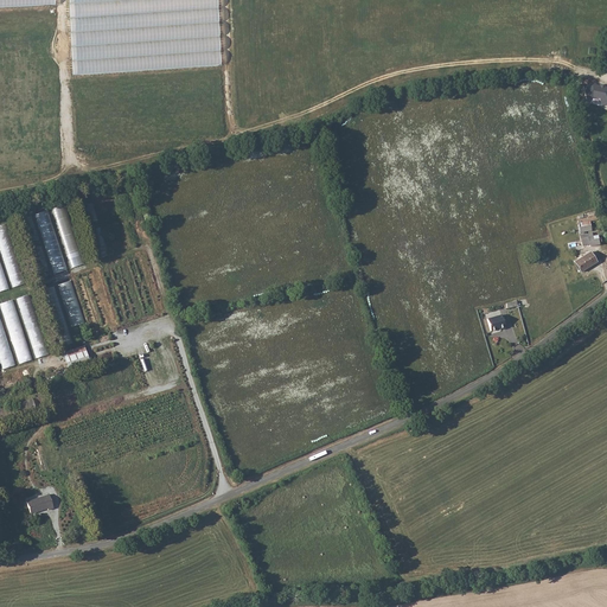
[(221,68),(217,0),(69,0),(72,72),(221,68)]
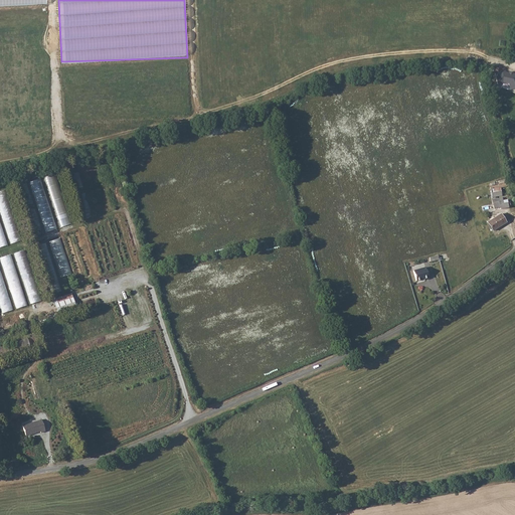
[(46,176),(59,227),(69,224),(55,174),(46,176)]
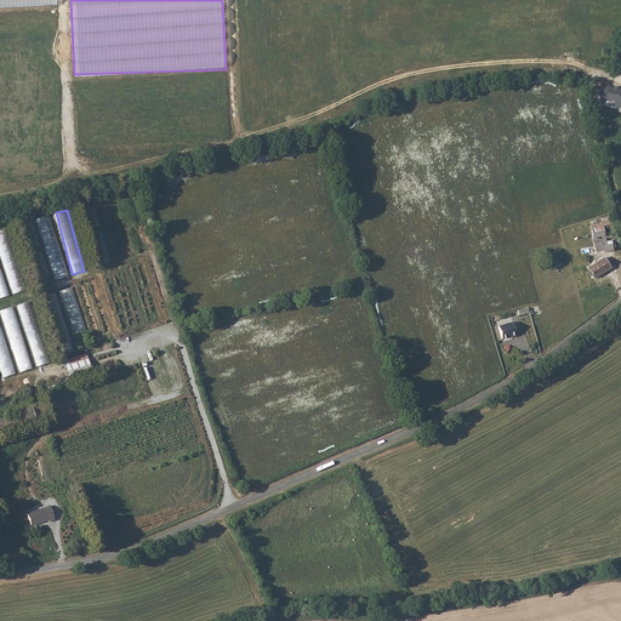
[(38,218),(56,280),(68,277),(51,215),(38,218)]
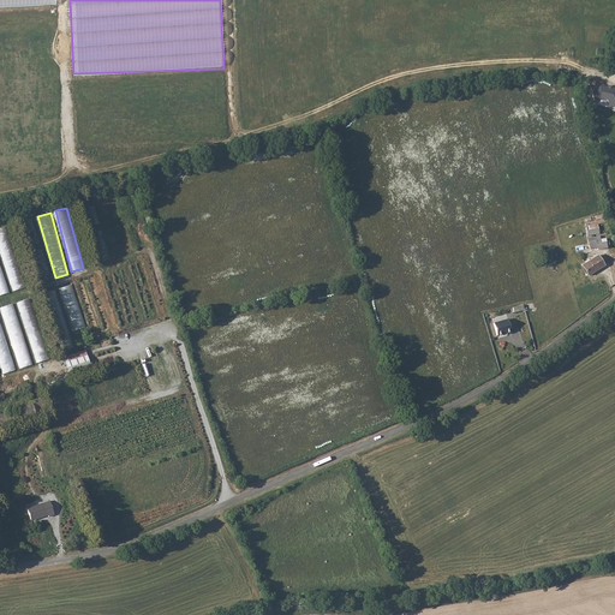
[(34,219),(27,220),(42,275),(49,274),(34,219)]
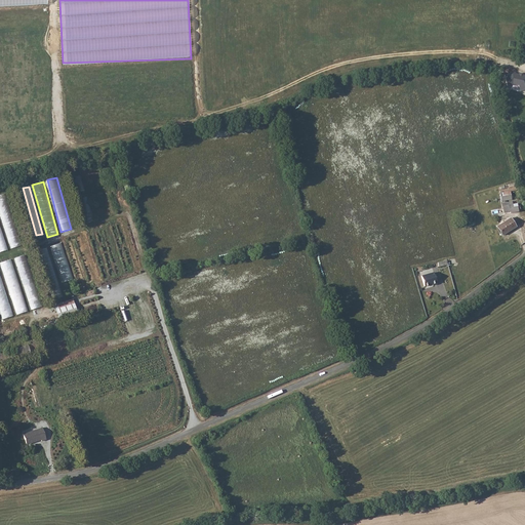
[(5,194),(0,195),(0,211),(11,247),(21,244),(5,194)]
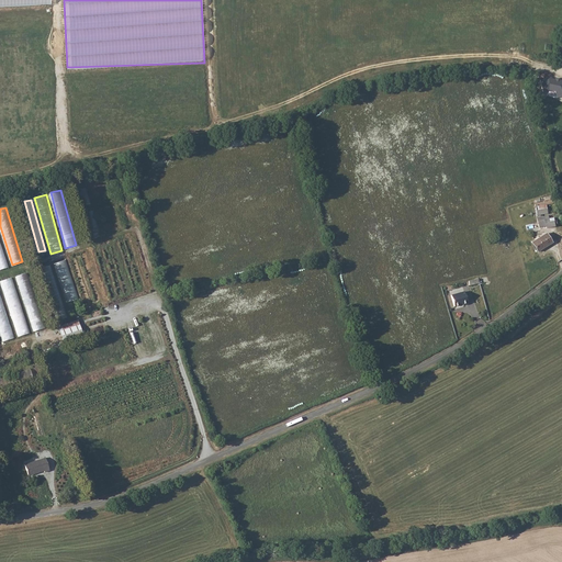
[(541,222),(539,222),(539,228),(547,227),(547,229),(558,227),(558,221),(550,222),(549,216),(541,217),(541,222)]
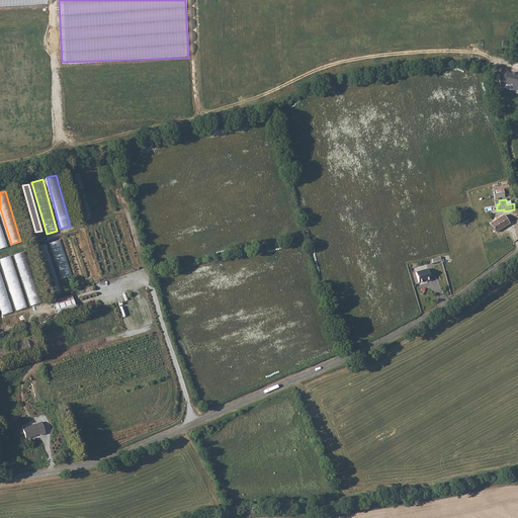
[(504,216),(491,225),(497,233),(510,225),(504,216)]
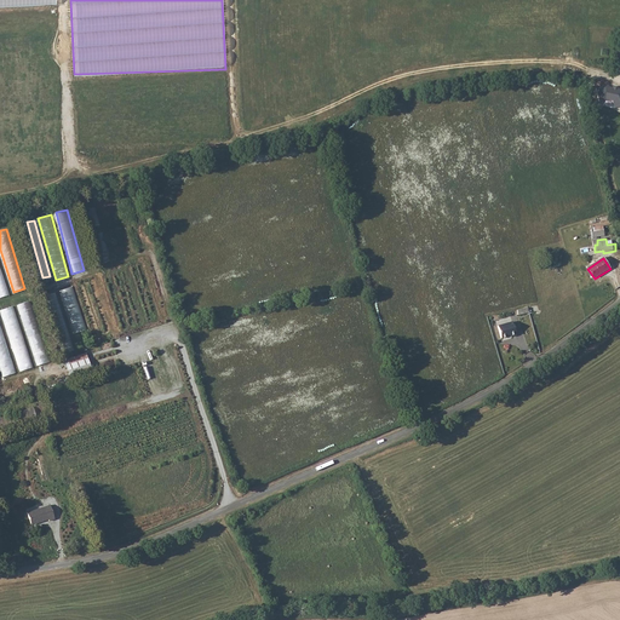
[(86,329),(74,286),(61,291),(74,334),(86,329)]
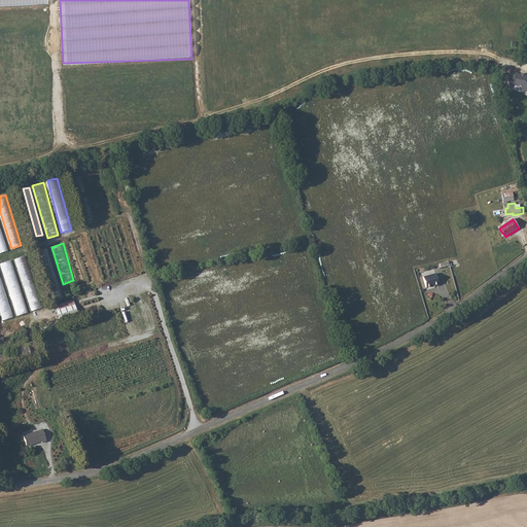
[(64,297),(48,248),(40,250),(55,301),(64,297)]
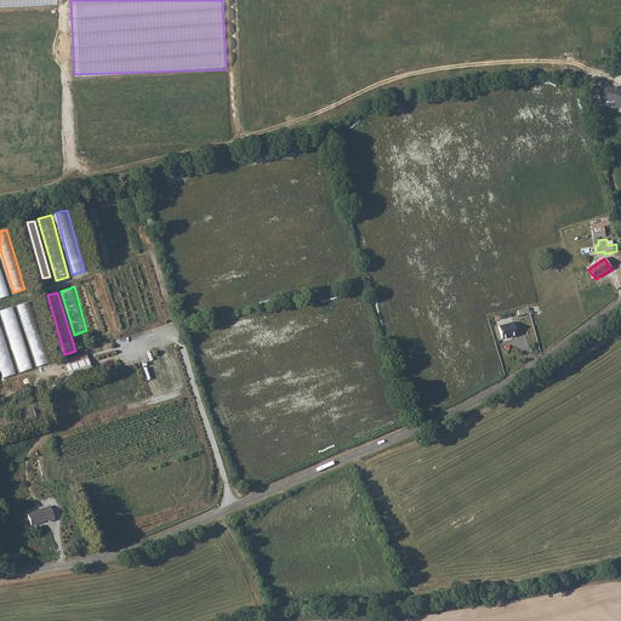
[(32,301),(18,305),(36,366),(49,363),(32,301)]
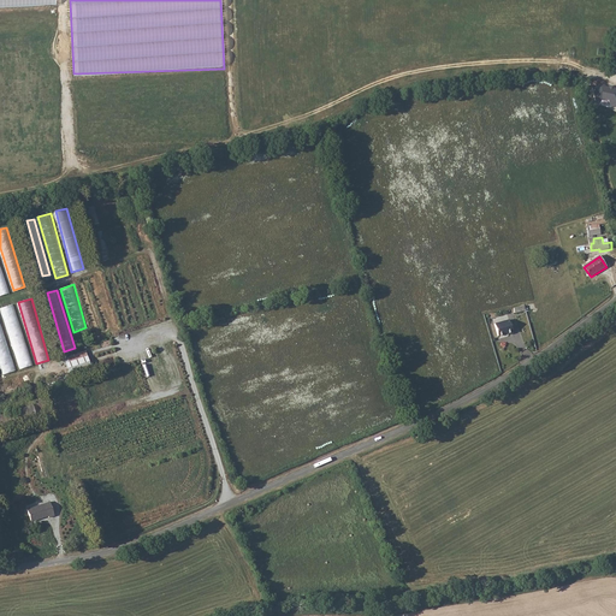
[(13,303),(0,308),(12,343),(25,338),(13,303)]
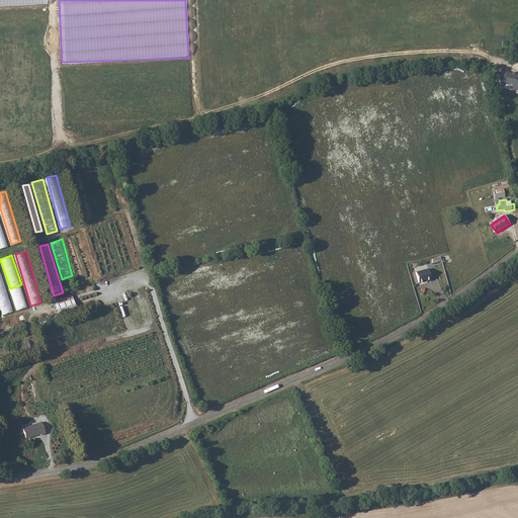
[(428,269),(416,272),(419,282),(426,280),(427,282),(431,281),(428,269)]
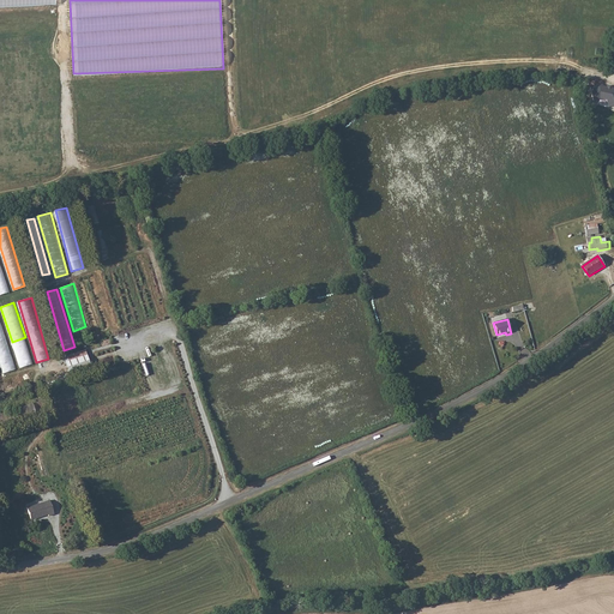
[(65,356),(67,367),(89,360),(85,349),(65,356)]
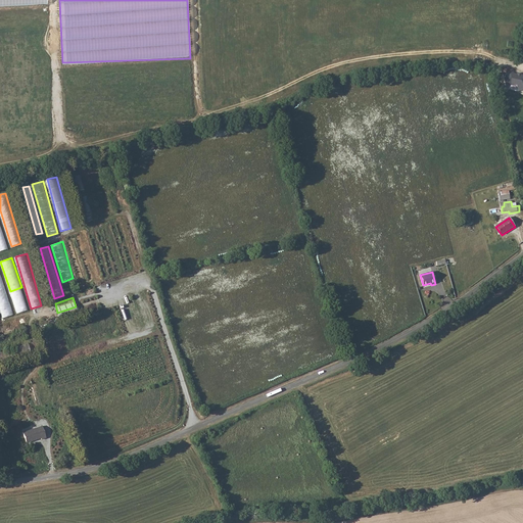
[(22,303),(17,304),(18,312),(28,310),(27,303),(22,303)]
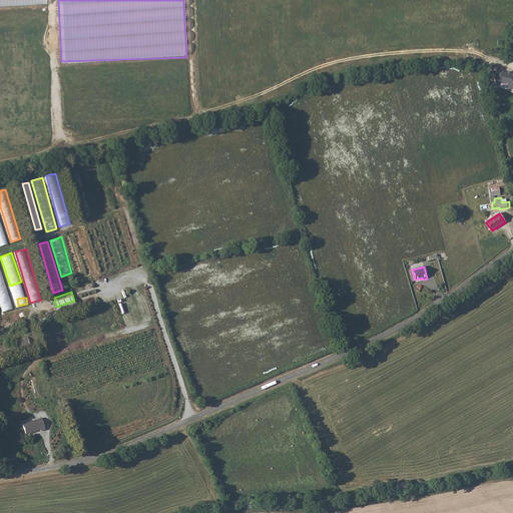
[(74,301),(56,307),(58,311),(76,306),(74,301)]
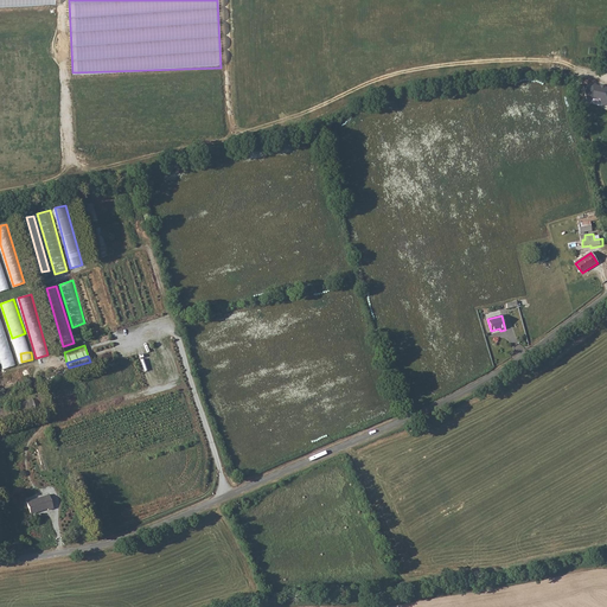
[(33,398),(0,409),(0,417),(30,407),(36,406),(33,398)]
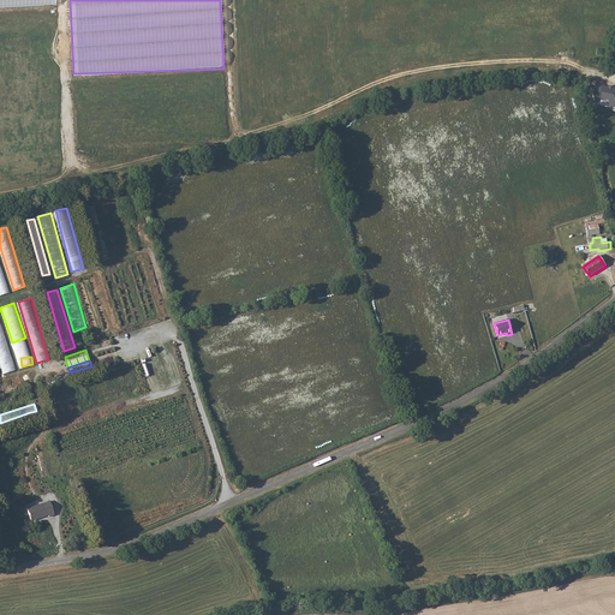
[(49,501),(27,508),(31,521),(48,515),(48,518),(54,515),(49,501)]
